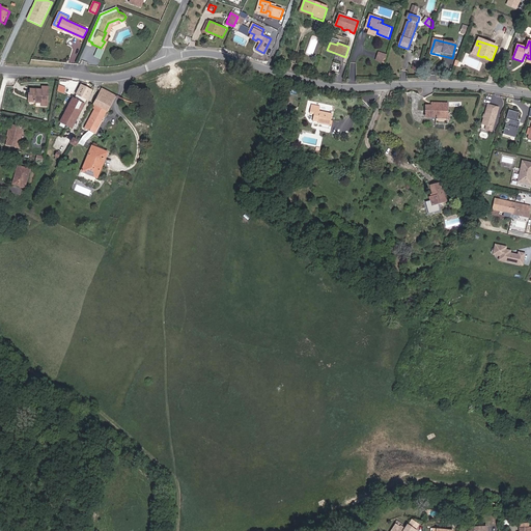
[(40,85),(40,88),(30,88),(30,92),(36,92),(36,100),(36,102),(42,102),(42,104),(47,105),(48,85),(40,85)]
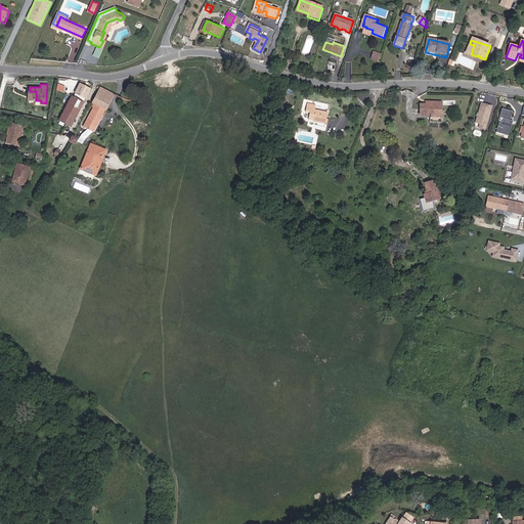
[(81,85),(76,94),(86,99),(91,90),(81,85)]
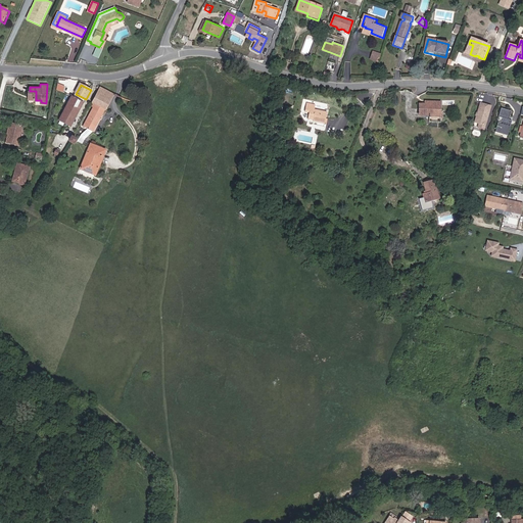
[(99,89),(91,104),(94,106),(103,110),(105,111),(113,95),(99,89)]
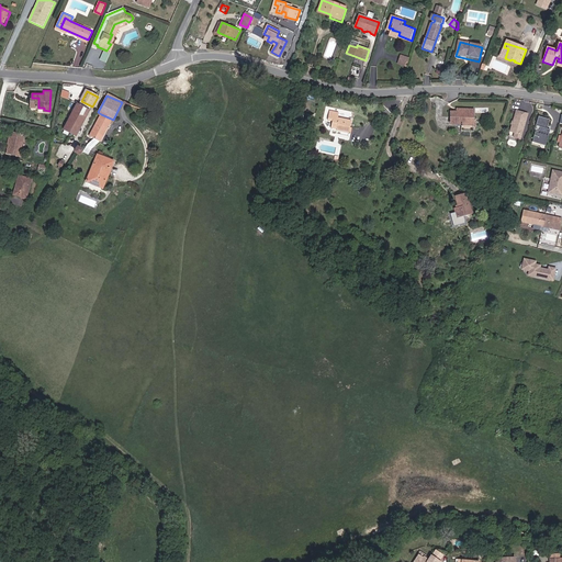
[(69,116),(68,120),(81,127),(90,111),(69,100),(63,113),(69,116)]
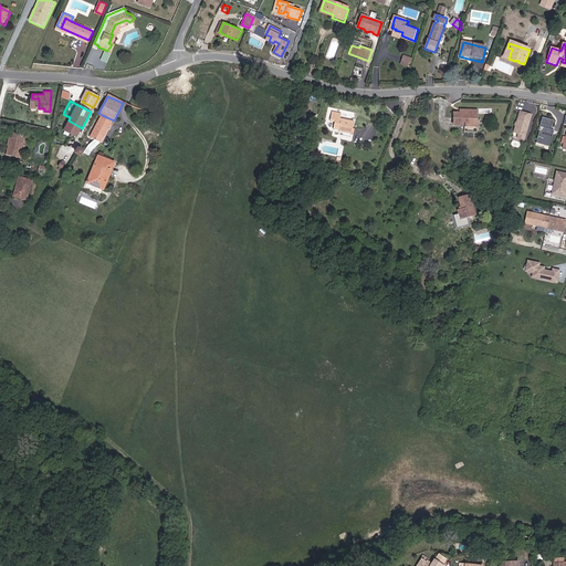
[(343,112),(334,111),(332,119),(337,121),(335,127),(342,129),(341,132),(353,134),(355,121),(342,117),(343,112)]
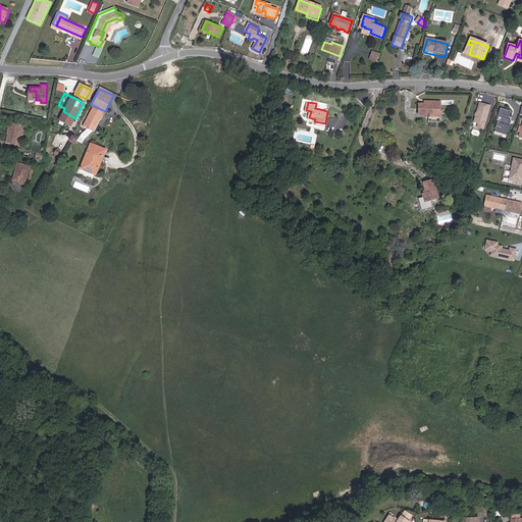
[(485,124),(491,105),(480,102),(475,121),(479,122),(485,124)]
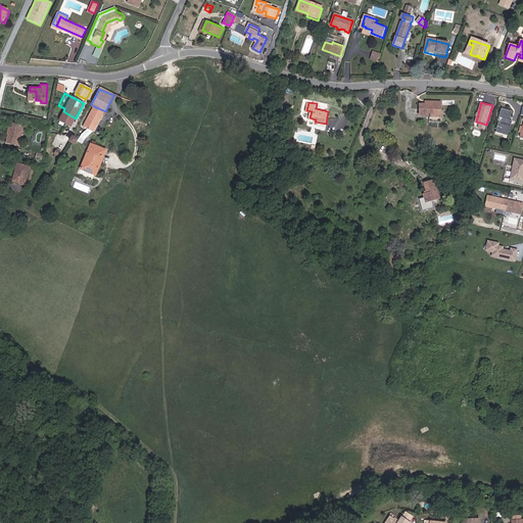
[(419,105),(419,117),(439,119),(440,103),(425,103),(425,105),(419,105)]
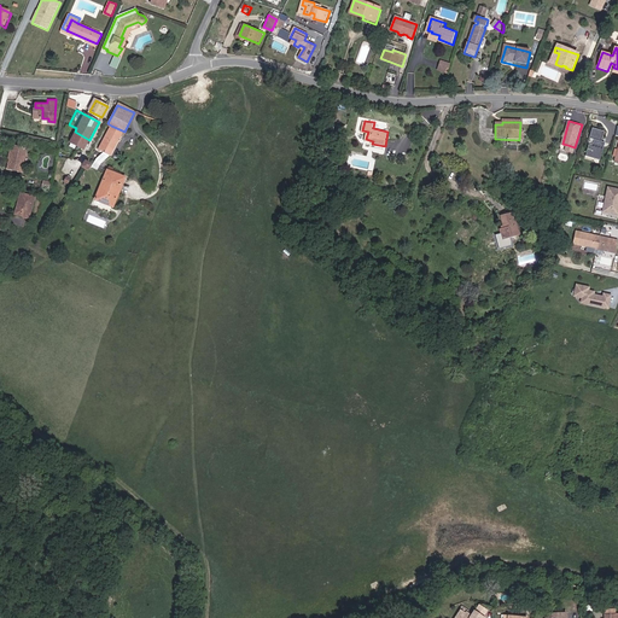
[(122,130),(111,126),(109,129),(97,151),(101,153),(97,158),(95,162),(100,164),(99,162),(105,156),(108,156),(122,130)]
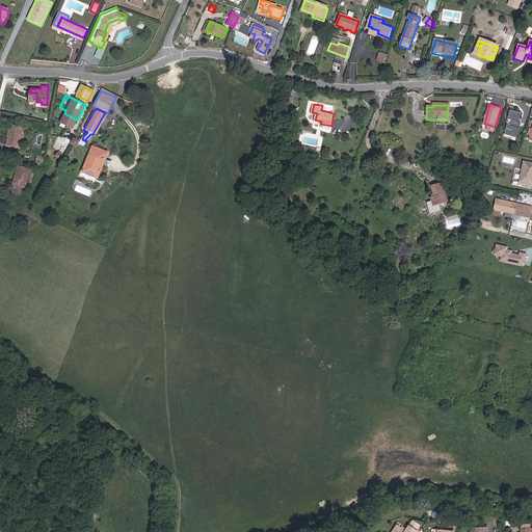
[(520,113),(509,110),(507,118),(511,121),(511,124),(507,125),(505,134),(516,138),(521,123),(517,122),(520,113)]
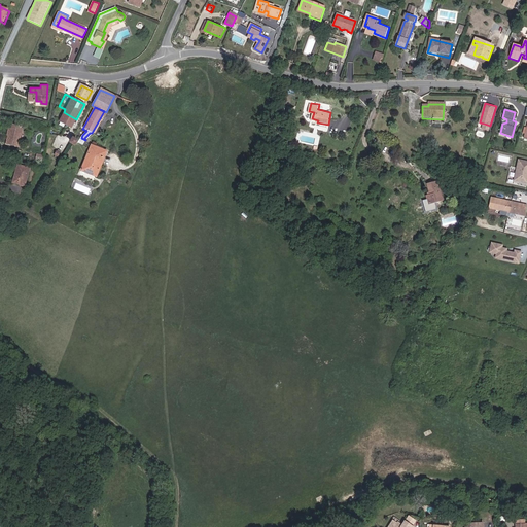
[(65,124),(63,127),(70,131),(76,119),(64,112),(60,120),(65,124)]
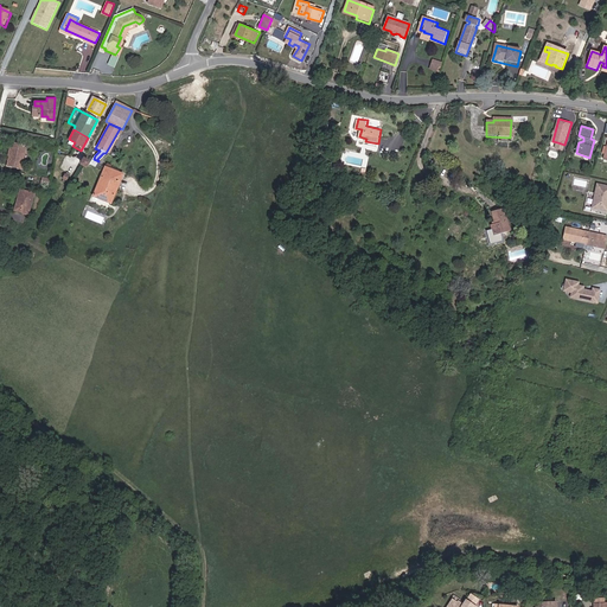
[(16,148),(18,148),(19,142),(11,140),(8,155),(10,155),(13,157),(16,148)]
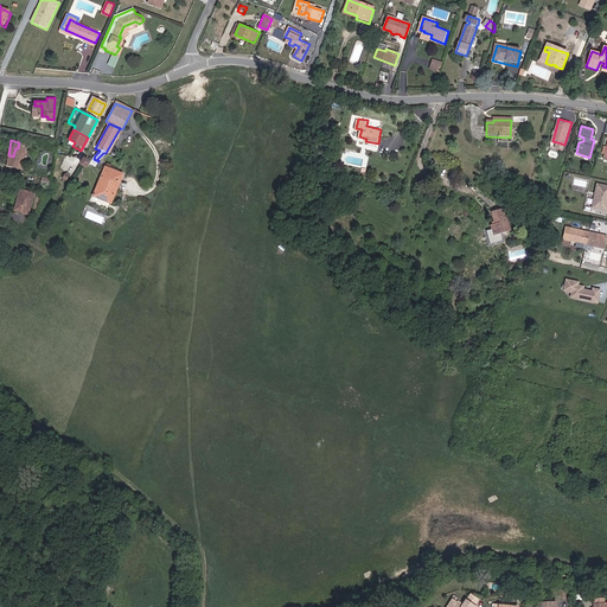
[(27,144),(19,142),(18,148),(16,148),(13,157),(10,155),(7,165),(23,168),(27,144)]
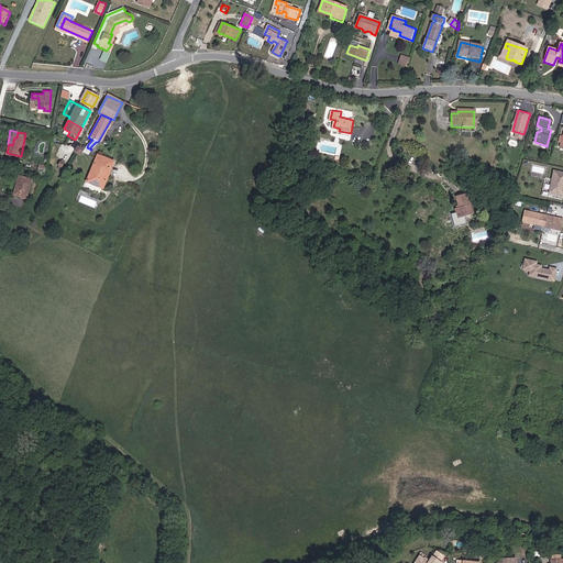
[(113,163),(97,155),(86,181),(102,189),(113,163)]
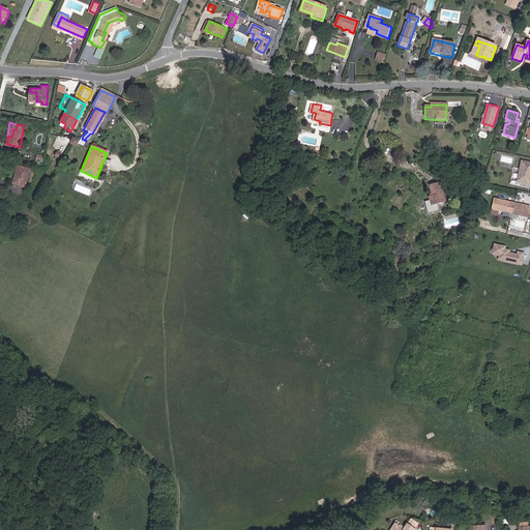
[(529,162),(523,160),(519,179),(528,181),(529,179),(529,162)]
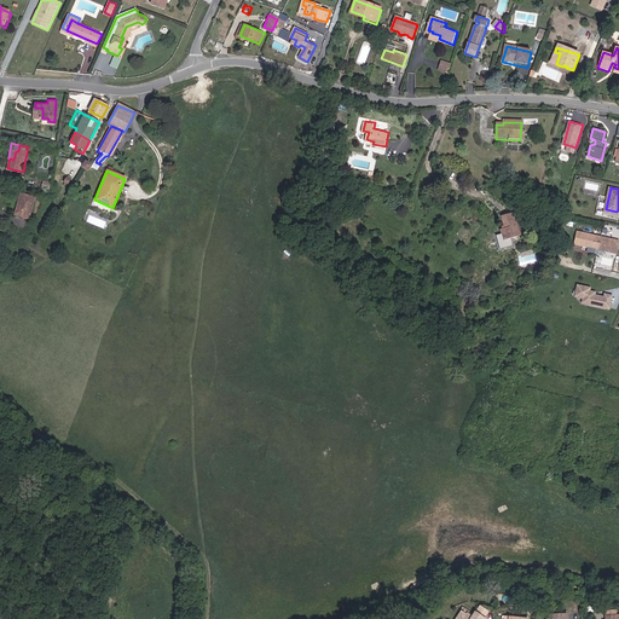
[(35,197),(21,192),(13,215),(29,219),(35,197)]
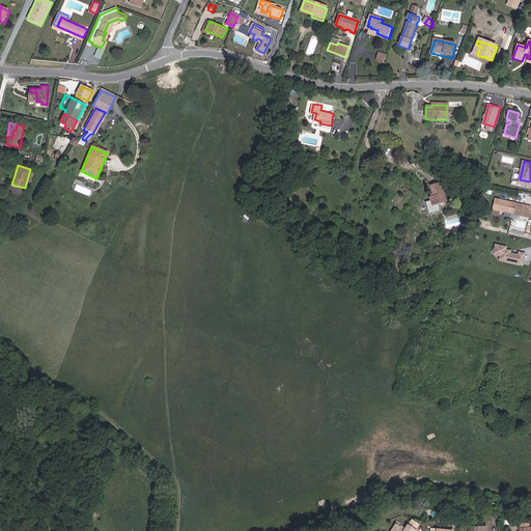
[(440,194),(442,194),(440,183),(430,185),(432,196),(429,197),(431,206),(442,203),(440,194)]
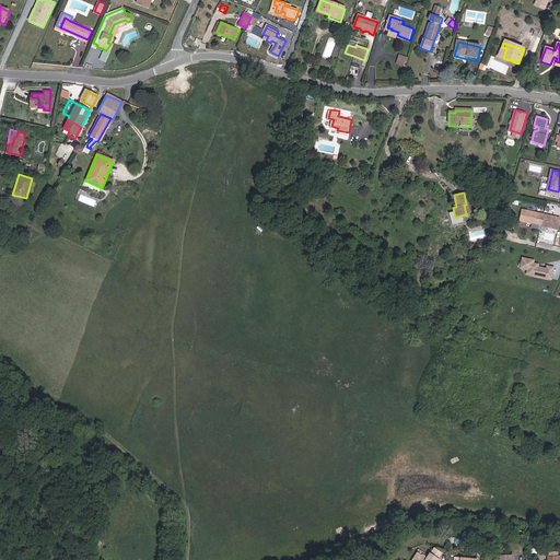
[(557,229),(559,217),(526,208),(524,220),(557,229)]
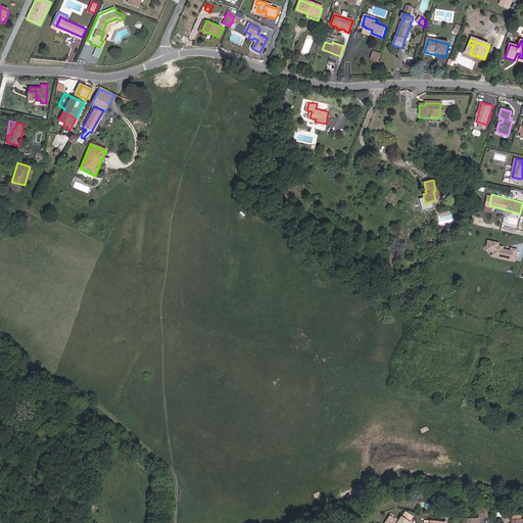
[(500,243),(488,240),(485,251),(492,252),(491,257),(516,263),(518,249),(510,247),(510,250),(504,249),(504,246),(500,245),(500,243)]
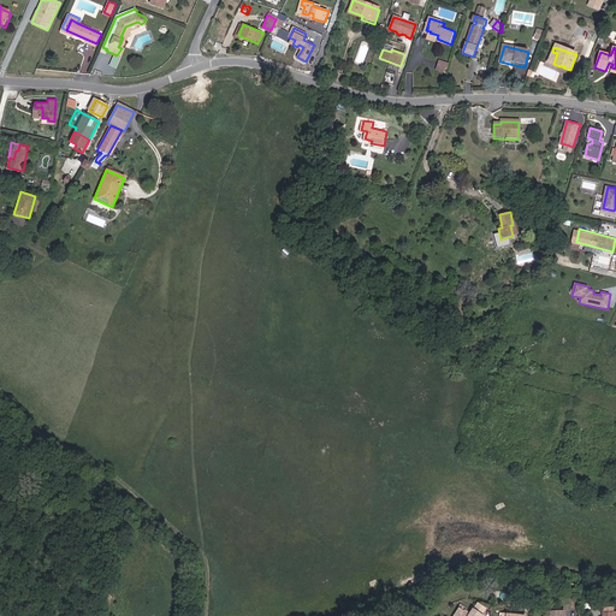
[(473,610),(481,615),(485,608),(477,603),(473,610)]
